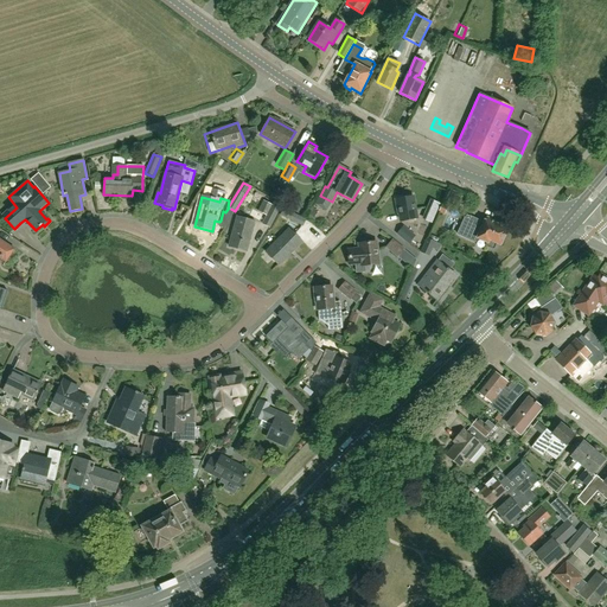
[(401,222),(416,218),(413,197),(396,199),(398,210),(400,210),(401,219),(401,222)]
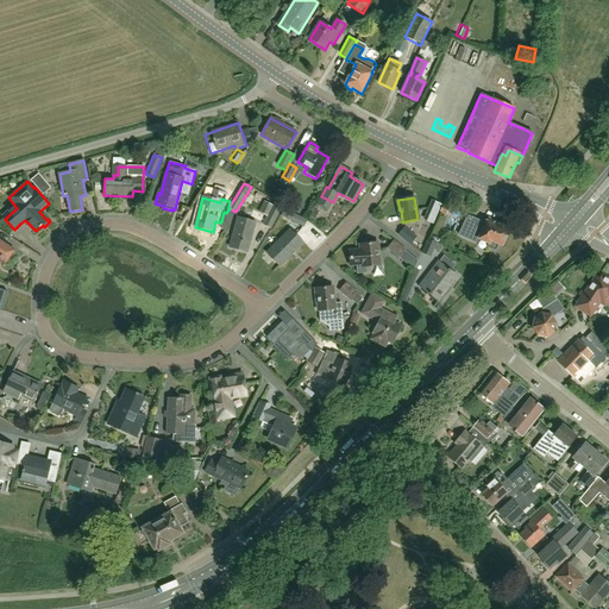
[(267,227),(271,230),(281,209),(274,206),(264,201),(258,213),(267,217),(263,225),(267,227)]
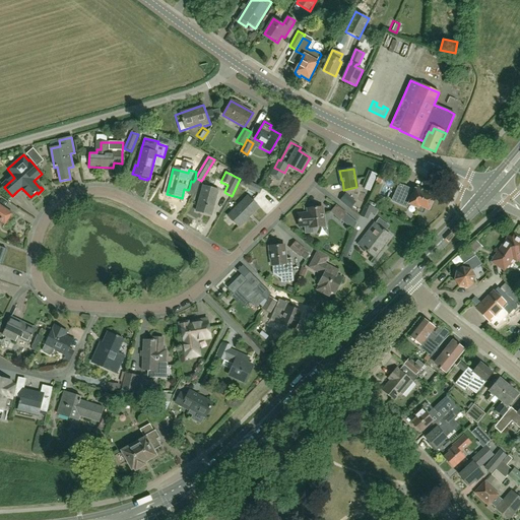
[(240,185),(244,187),(259,194),(261,191),(262,188),(247,181),(243,179),(240,185)]
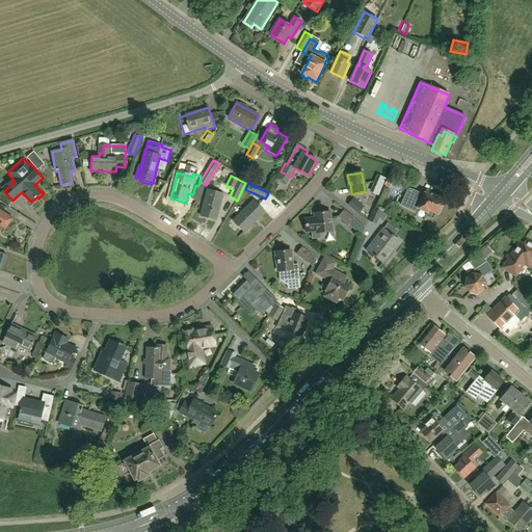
[(406,204),(419,209),(419,208),(427,212),(426,216),(433,219),(435,213),(439,214),(446,200),(427,191),(425,196),(417,192),(413,190),(406,204)]
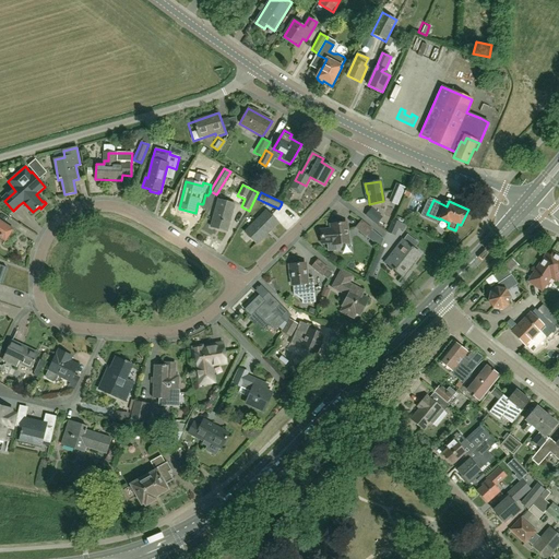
[(227,233),(234,205),(218,201),(211,228),(227,233)]
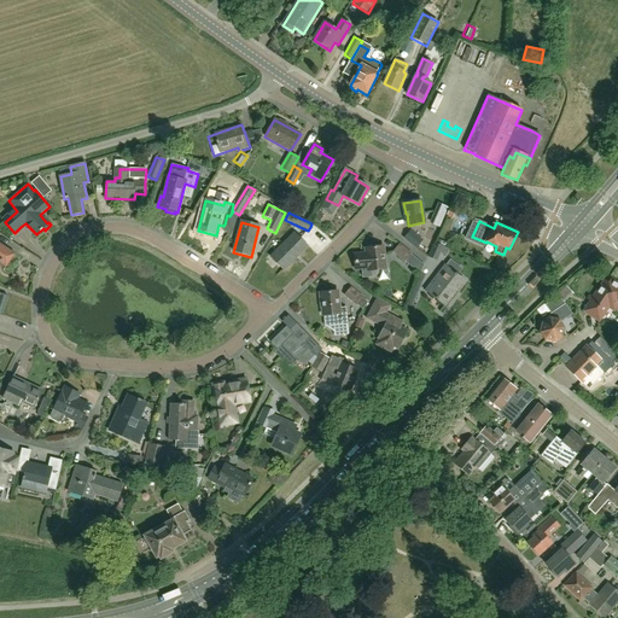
[(410,231),(403,239),(417,249),(424,240),(410,231)]
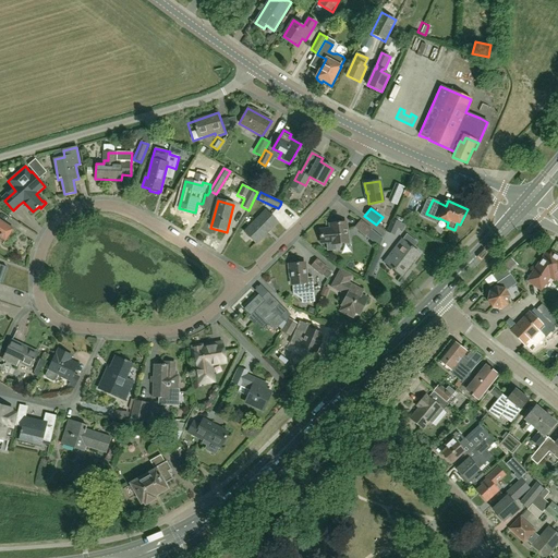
[(256,244),(278,222),(266,210),(245,232),(256,244)]
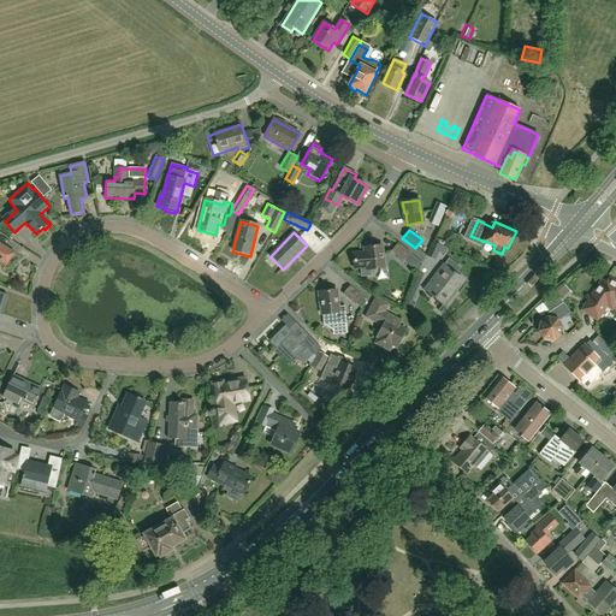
[(430,252),(438,255),(442,246),(433,242),(430,252)]
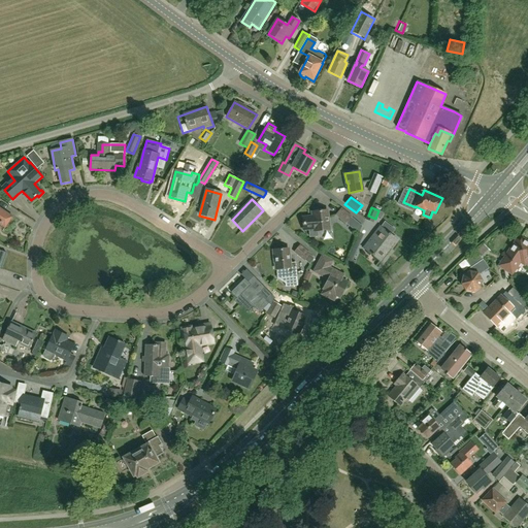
[(0,225),(5,228),(12,218),(0,208),(0,225)]
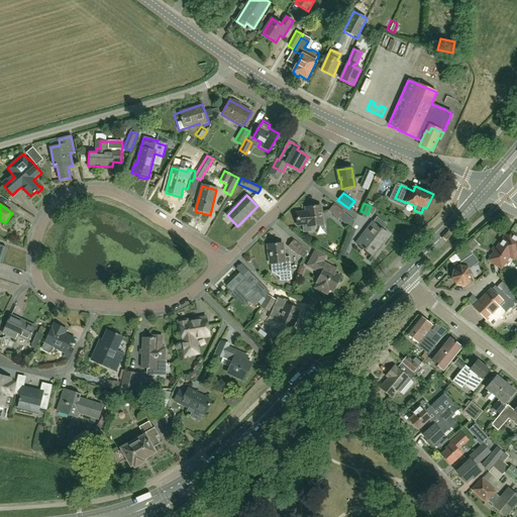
[(338,220),(344,212),(334,204),(331,207),(328,211),(338,220)]
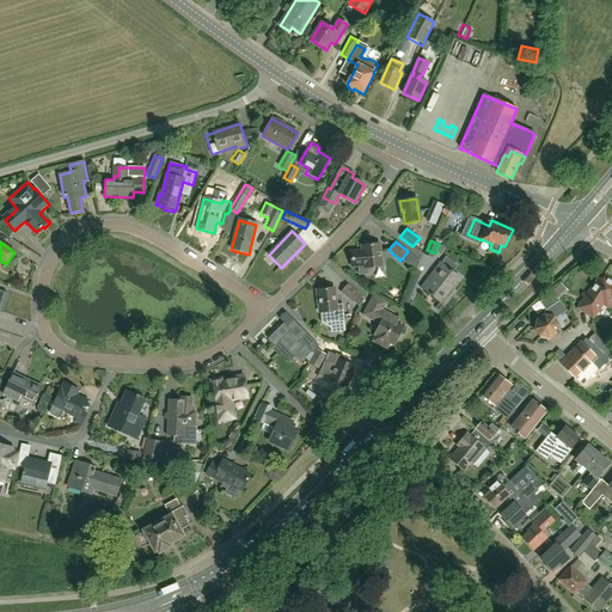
[(353,265),(357,264),(359,276),(368,275),(368,268),(381,267),(379,244),(362,246),(363,254),(352,255),(353,265)]
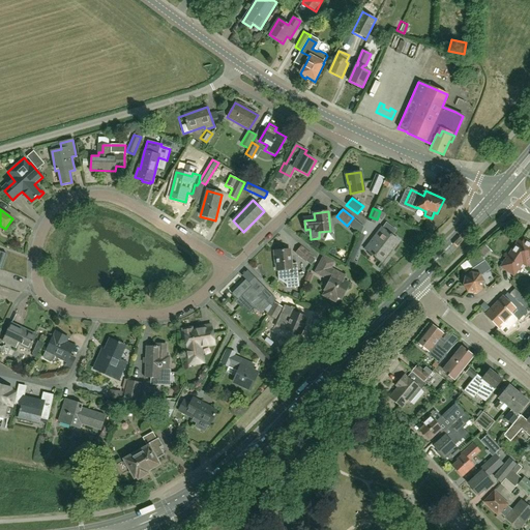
[(381,229),(377,234),(376,233),(372,239),(376,241),(369,252),(382,262),(398,241),(381,229)]
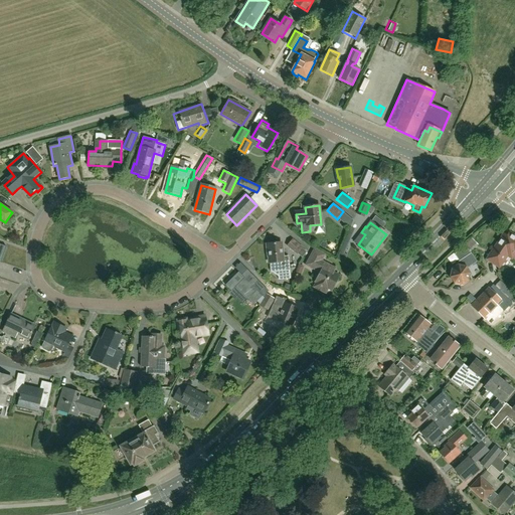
[(504,233),(502,237),(508,241),(508,242),(509,242),(508,244),(510,246),(506,251),(507,255),(512,259),(514,254),(514,235),(509,232),(507,235),(504,233)]
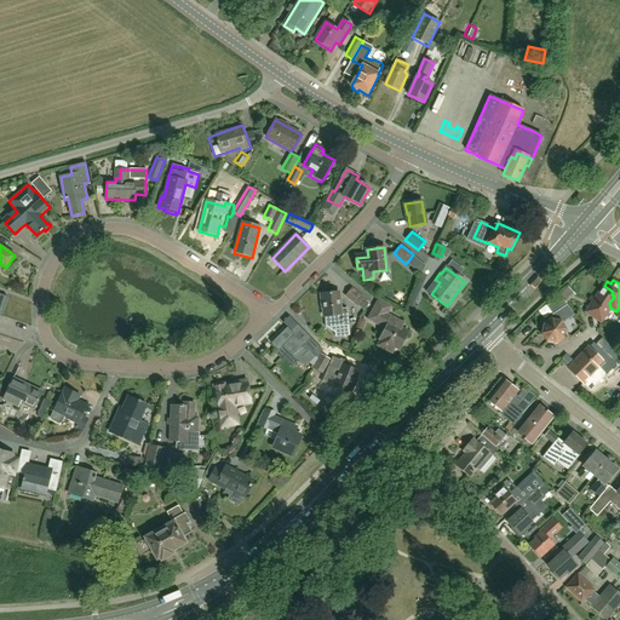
[(612,292),(612,291),(604,286),(586,311),(601,322),(610,308),(609,303),(614,297),(612,294),(613,292),(612,292)]
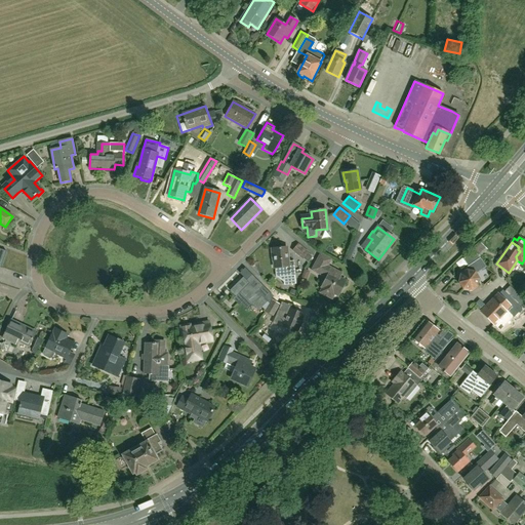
[(295,247),(292,251),(303,260),(309,252),(298,244),(295,247)]
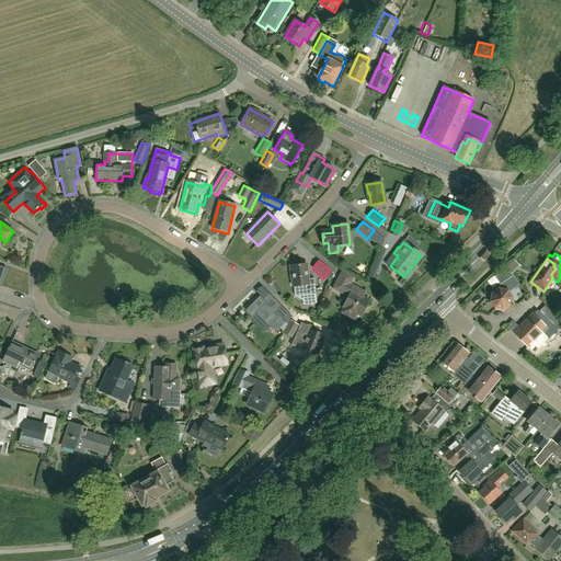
[(315,278),(308,279),(306,264),(290,266),(292,275),(293,275),(294,287),(302,286),(304,305),(317,304),(315,278)]
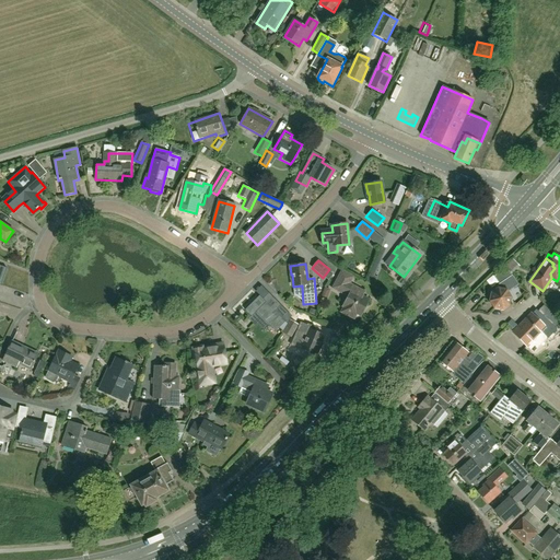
[(377,275),(373,272),(369,270),(365,278),(373,282),(377,275)]
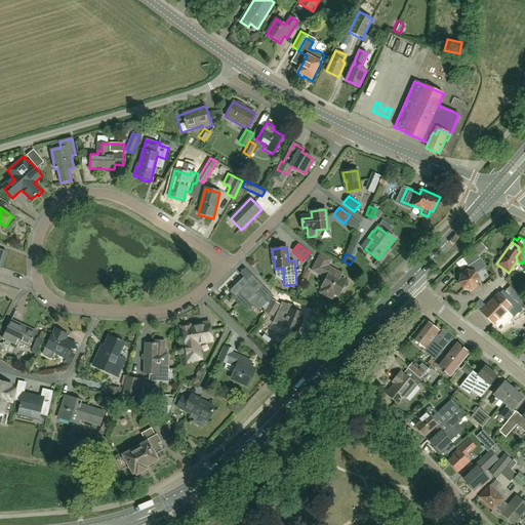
[(332,259),(321,254),(320,257),(313,271),(327,278),(319,293),(332,300),(334,295),(338,297),(347,282),(340,278),(342,274),(329,267),(332,259)]
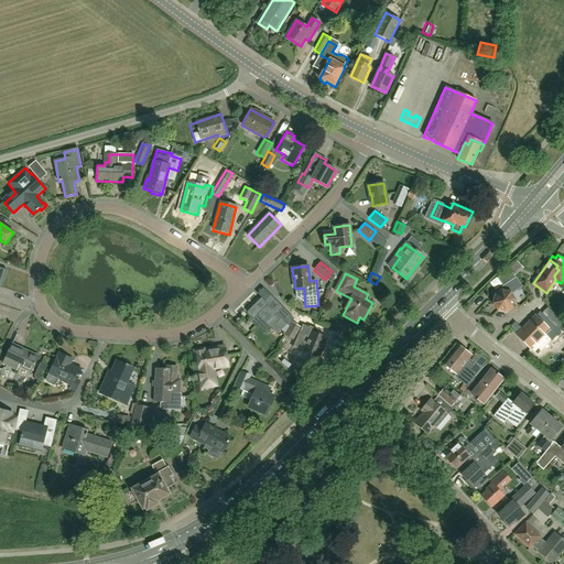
[(511,294),(521,288),(522,286),(516,278),(500,288),(501,289),(500,291),(496,294),(495,294),(494,296),(495,297),(492,302),(491,302),(492,305),(494,305),(496,310),(496,311),(498,312),(503,313),(503,314),(507,314),(507,312),(511,308),(512,310),(513,306),(514,302),(516,302),(514,299),(513,299),(511,294)]
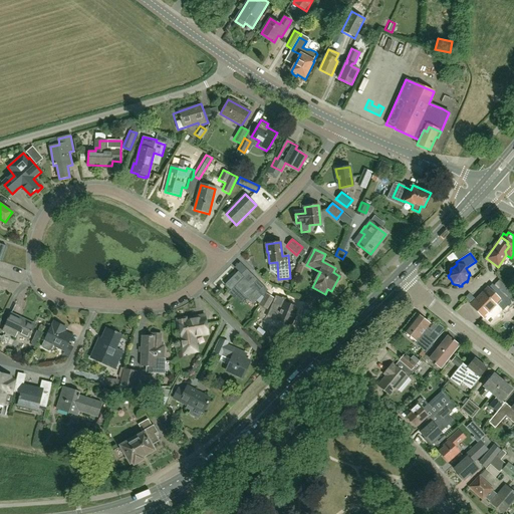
[(260,305),(265,296),(264,296),(268,290),(258,280),(247,269),(245,272),(242,275),(239,271),(225,285),(231,290),(229,292),(231,294),(237,288),(253,305),(256,301),(260,305)]
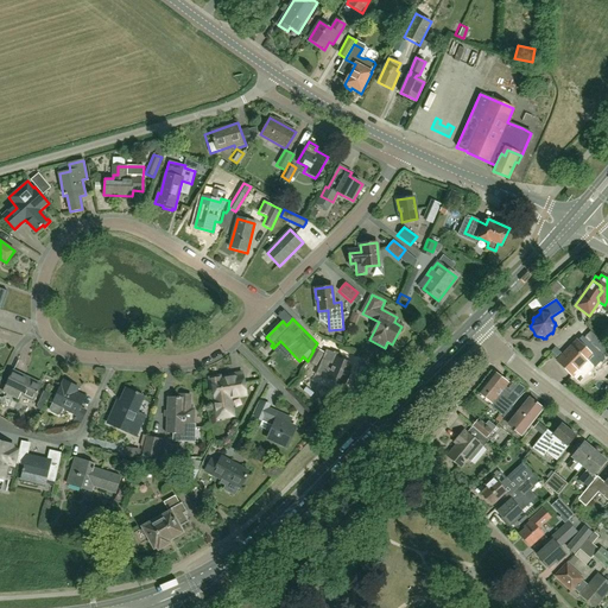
[(577,341),(557,361),(572,377),(593,356),(577,341)]
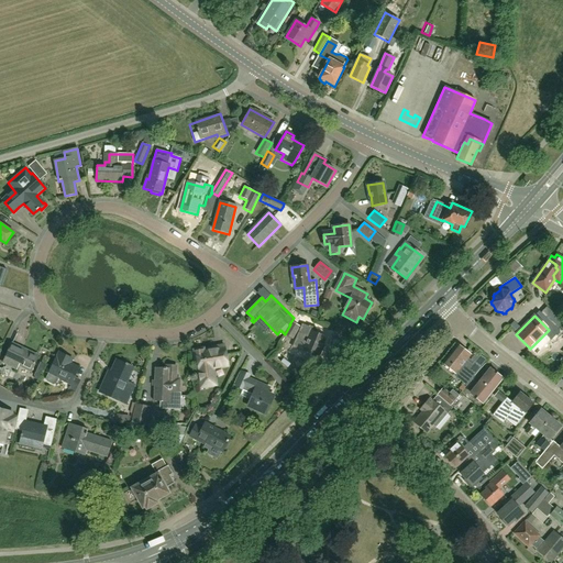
[(293,322),(285,334),(291,339),(299,327),(293,322)]
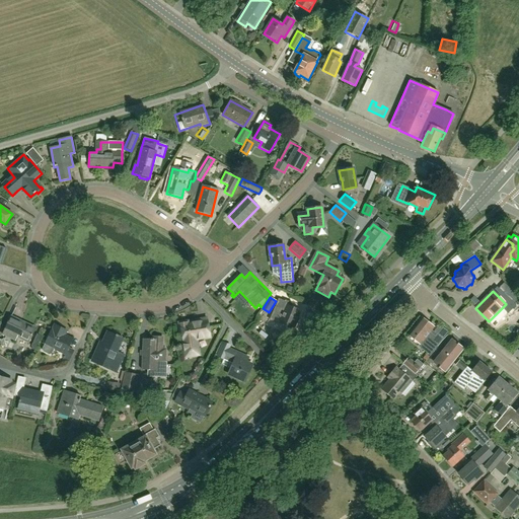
[(296,320),(300,311),(287,306),(280,323),(294,328),(297,320),(296,320)]
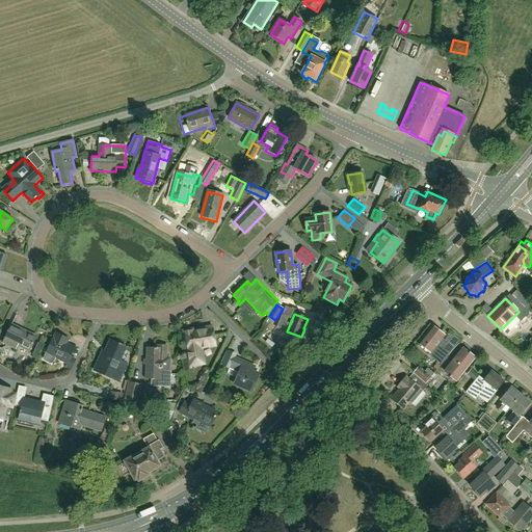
[(16,350),(18,345),(29,350),(36,336),(11,324),(5,339),(4,339),(1,344),(16,350)]
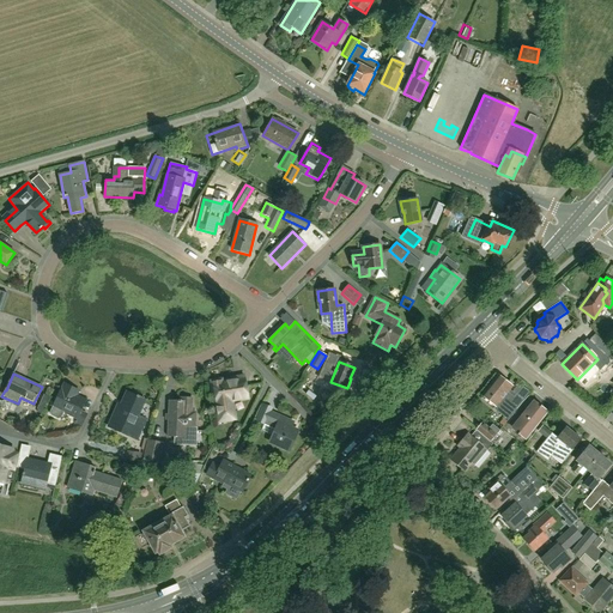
[(490,386),(517,407),(522,400),(516,395),(514,399),(507,393),(513,387),(498,375),(490,386)]
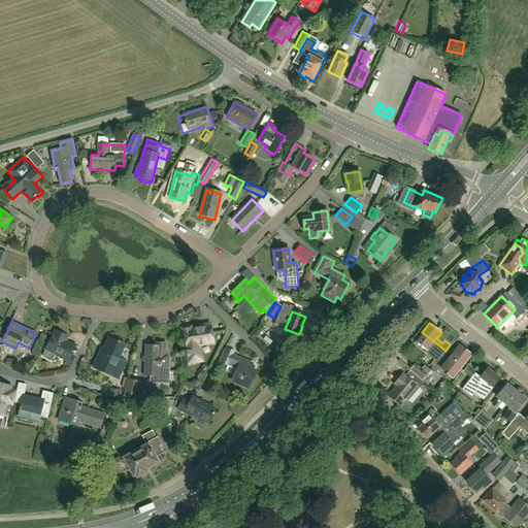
[(200,344),(213,342),(210,324),(202,325),(203,327),(192,328),(192,326),(182,328),(184,337),(186,337),(187,347),(186,347),(188,363),(202,361),(200,344)]
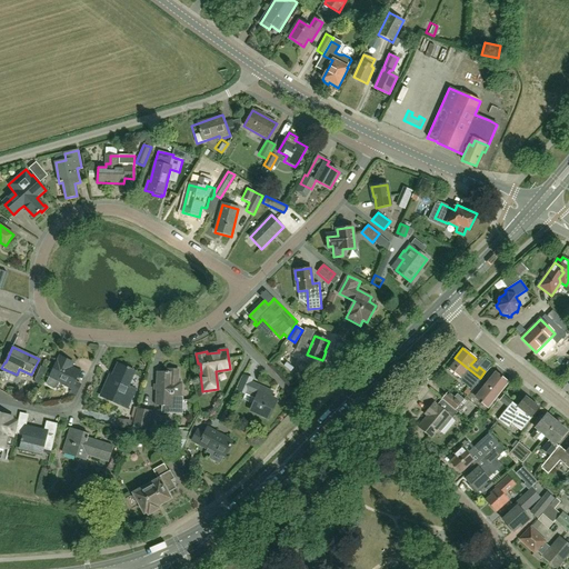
[(57,360),(49,377),(47,382),(48,385),(53,388),(57,387),(59,381),(72,388),(69,393),(76,397),(81,385),(76,381),(80,372),(67,366),(70,360),(60,356),(58,361),(57,360)]
